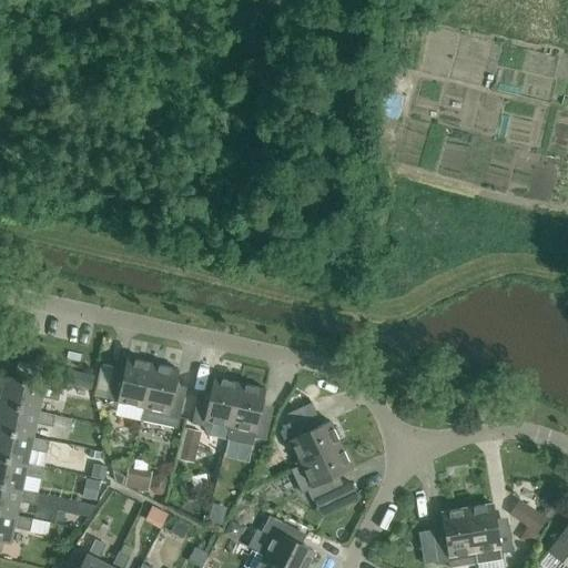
[(143,408),(153,364),(127,358),(121,383),(110,379),(104,405),(117,407),(118,403),(143,408)]
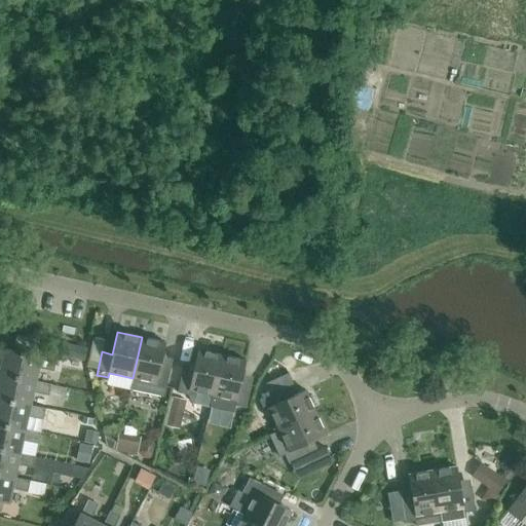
[(142,337),(133,378),(130,389),(164,398),(165,390),(171,367),(160,365),(165,342),(142,337)]
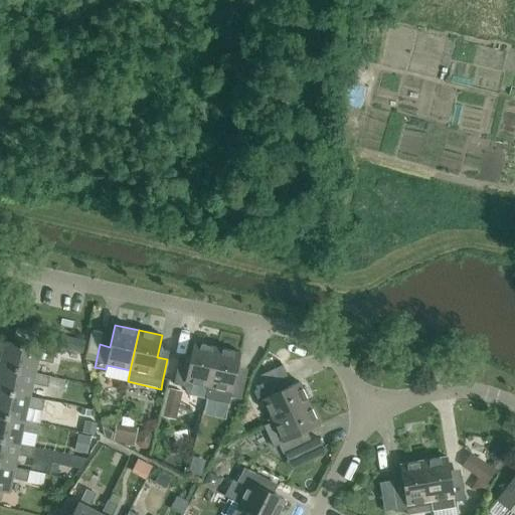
[(83,344),(62,340),(60,351),(65,352),(64,357),(79,361),(83,344)]
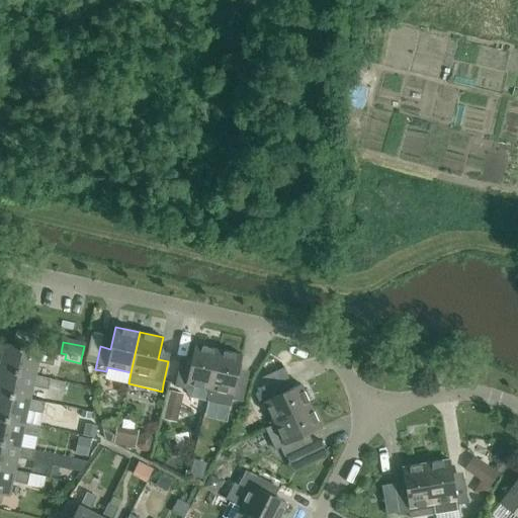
[(0,367),(34,375),(37,362),(53,366),(55,355),(39,352),(39,351),(4,343),(1,358),(0,358),(0,367)]
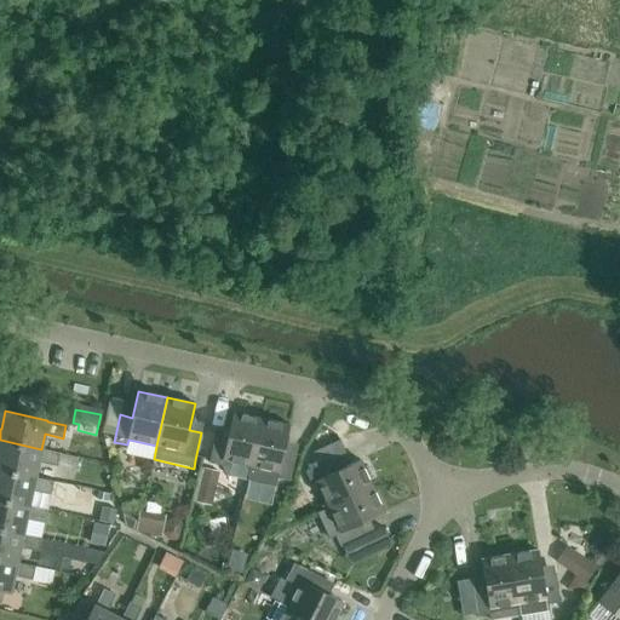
[(210,463),(223,466),(229,477),(247,481),(262,419),(234,412),(228,438),(216,436),(210,463)]
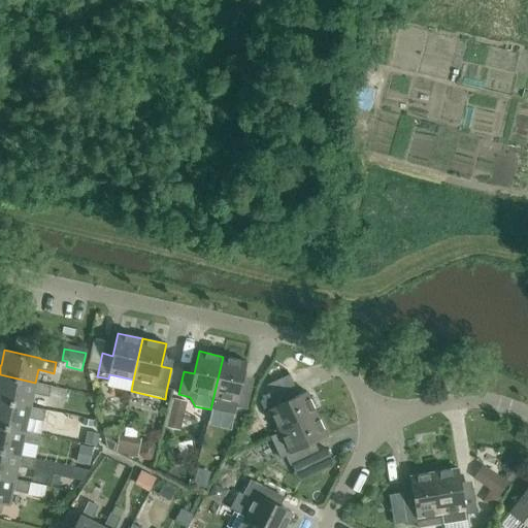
[(223,357),(210,409),(233,415),(235,407),(246,409),(252,387),(241,384),(246,362),(223,357)]
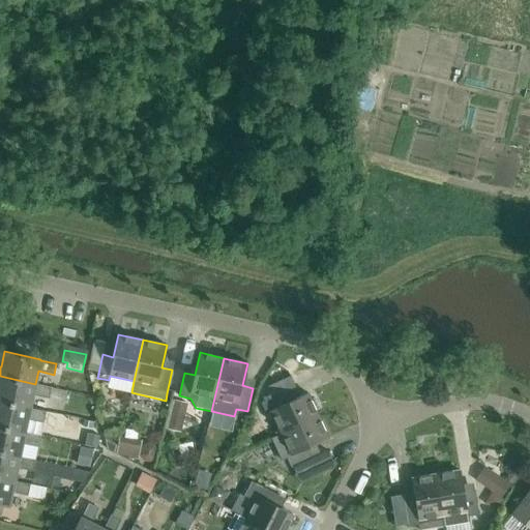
[(51,387),(35,384),(0,376),(0,402),(30,409),(33,395),(49,399),(51,387)]
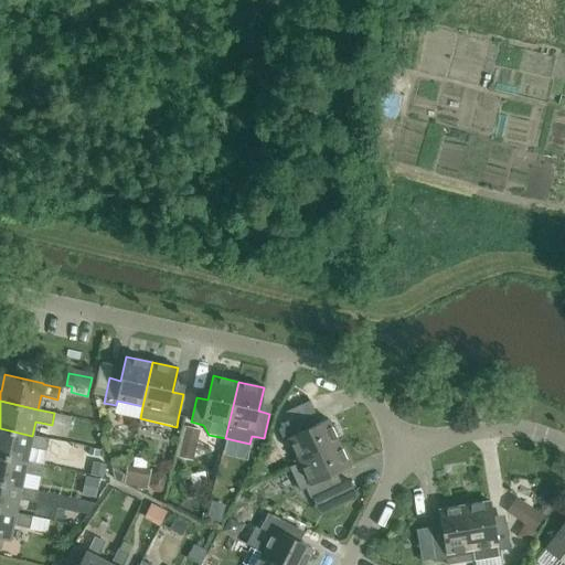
[(309,401),(286,412),(291,424),(301,419),(315,413),(309,401)]
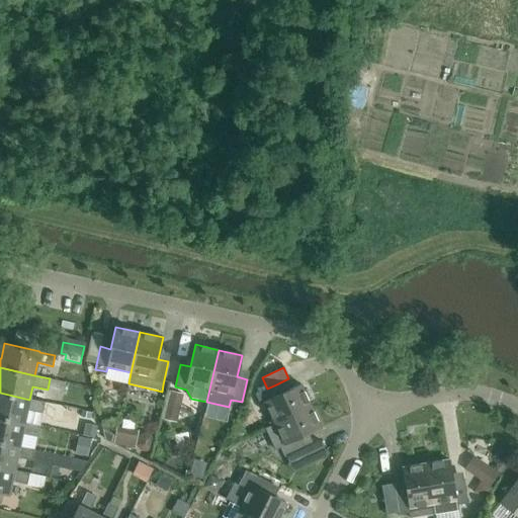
[(274,424),(311,406),(300,384),(280,394),(276,384),(267,389),(255,395),(260,405),(264,403),(274,424)]
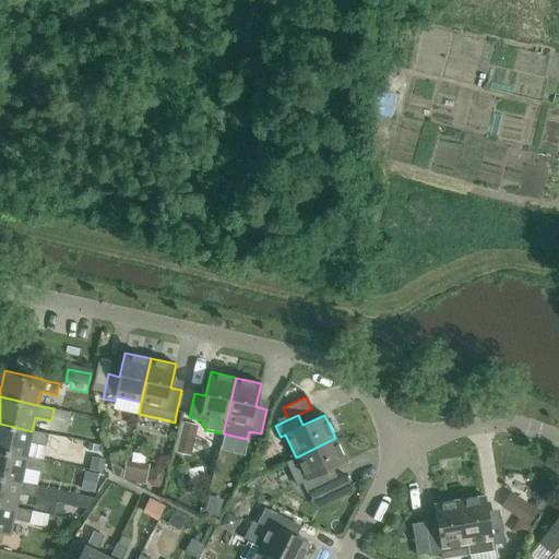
[(191,456),(199,426),(185,423),(177,453),(191,456)]
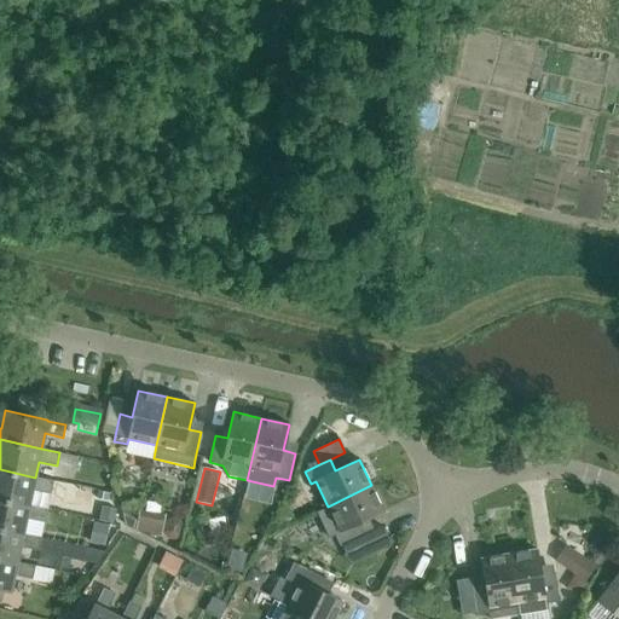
[(53,481),(35,478),(0,469),(0,498),(29,505),(33,490),(51,495),(53,481)]
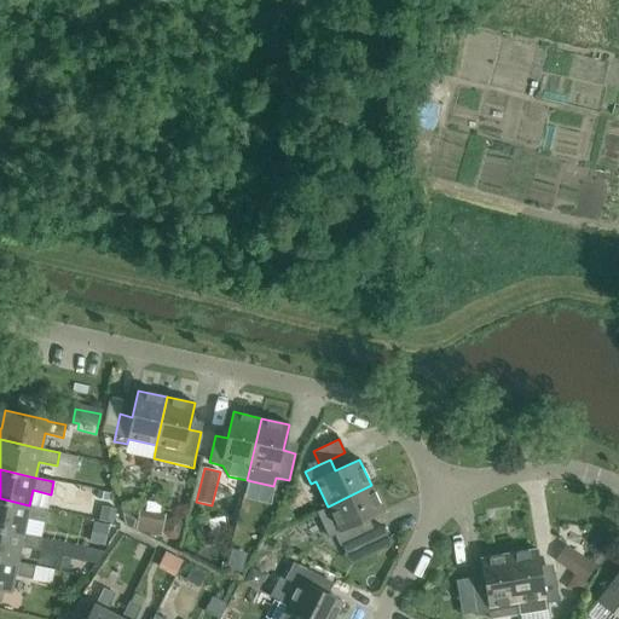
[(371,485),(328,507),(328,508),(317,513),(329,538),(335,536),(340,545),(360,537),(365,534),(360,522),(385,512),(371,485)]
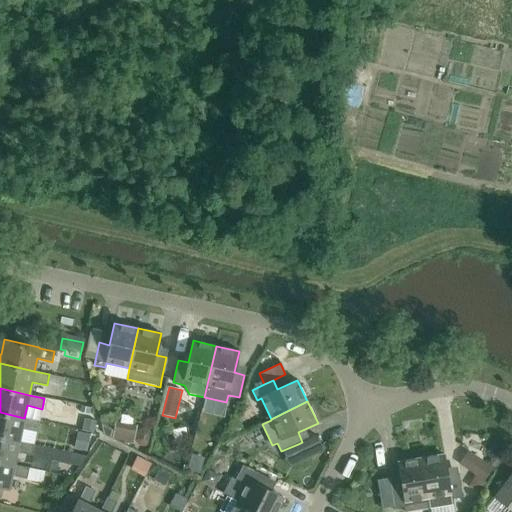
[(39,421),(24,418),(0,412),(0,437),(19,442),(22,429),(37,432),(39,421)]
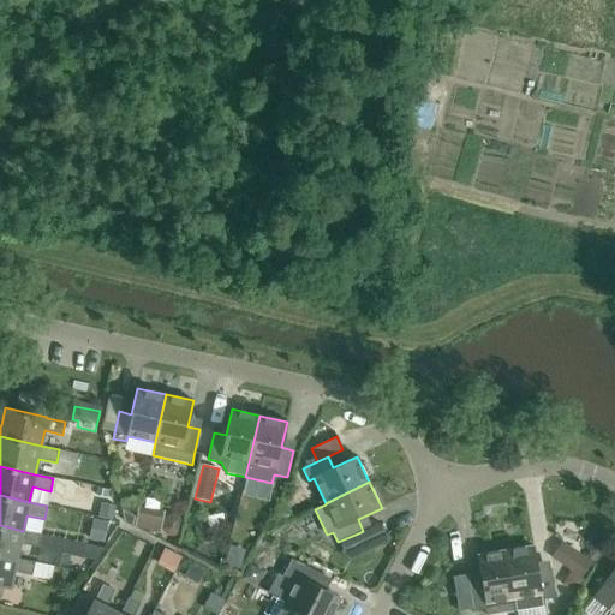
[(101,503),(97,518),(111,520),(114,507),(101,503)]
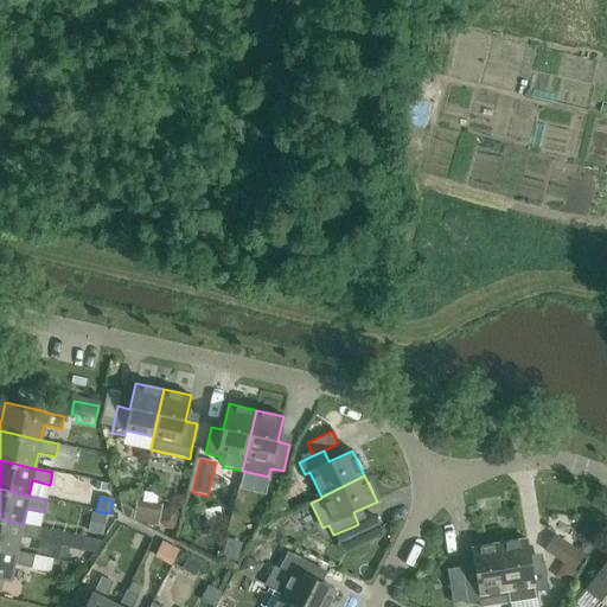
[(268,506),(273,518),(288,511),(283,499),(268,506)]
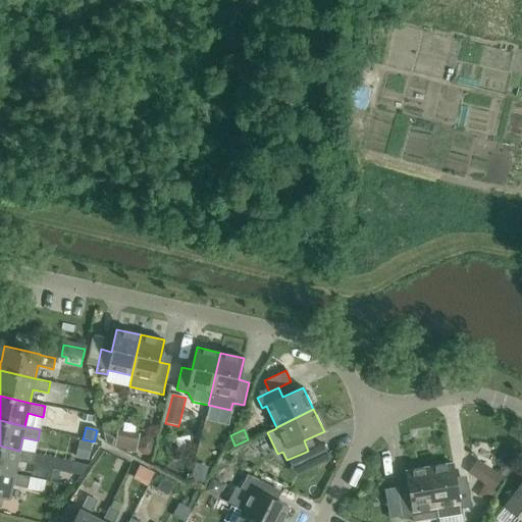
[(114,438),(102,432),(105,444),(112,447),(114,438)]
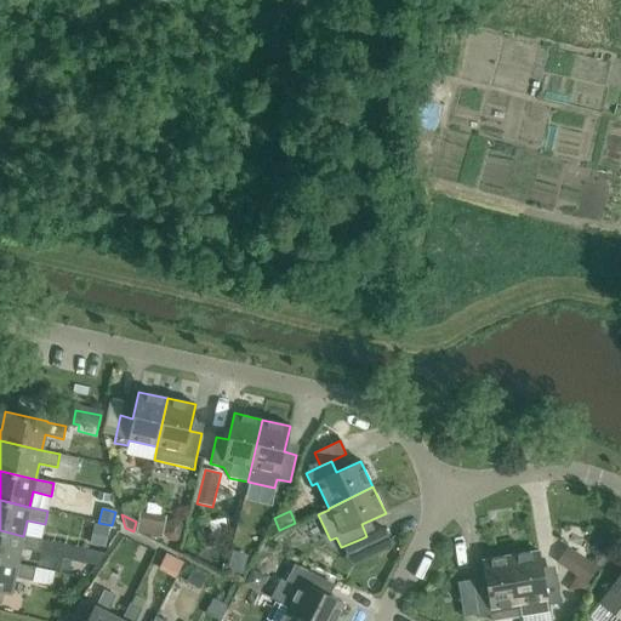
[(140,517),(136,533),(163,539),(166,522),(140,517)]
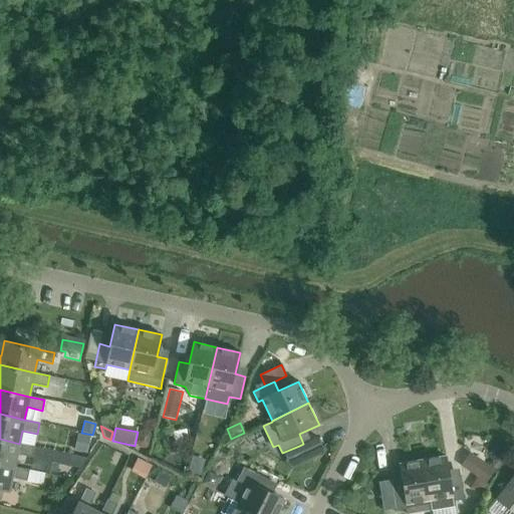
[(143,430),(139,433),(137,442),(140,447),(145,448),(150,445),(152,435),(149,431),(143,430)]
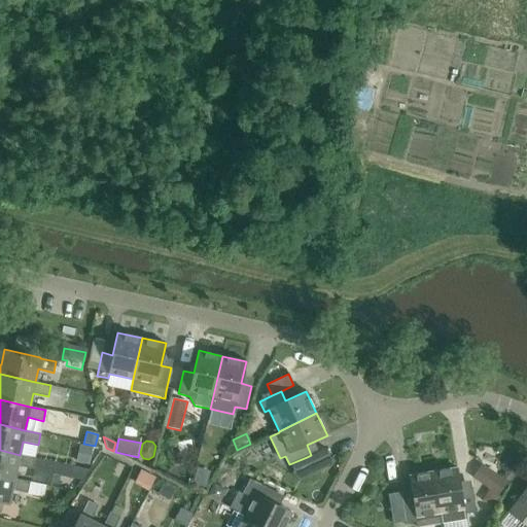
[(78,447),(75,462),(88,464),(92,449),(78,447)]
